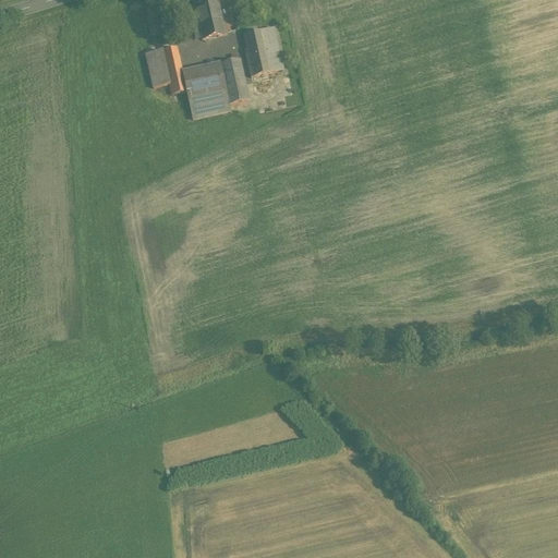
[(221,0),(192,0),(202,43),(223,38),(218,10),(223,9),(221,0)]
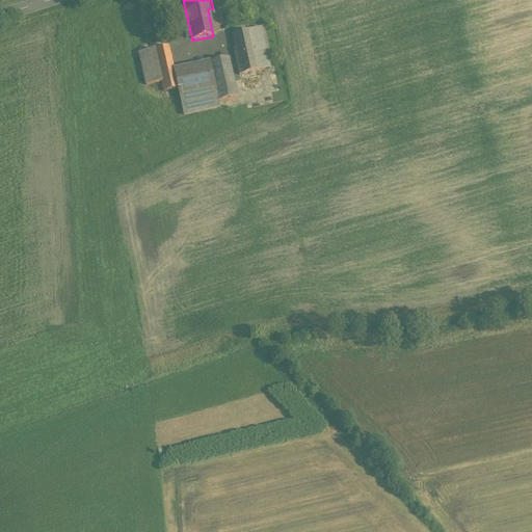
[(135,8),(129,9),(131,25),(134,43),(141,42),(139,29),(138,30),(135,8)]
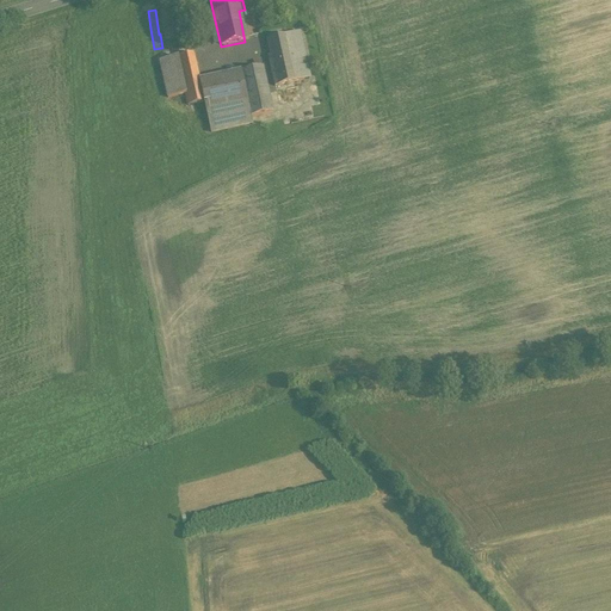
[(303,25),(267,32),(278,79),(314,71),(303,25)]
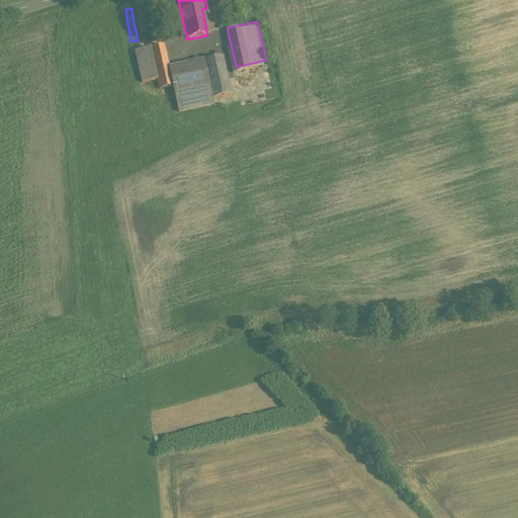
[(166,42),(138,48),(145,79),(160,76),(163,87),(173,84),(179,108),(218,100),(217,94),(233,90),(225,51),(170,63),(166,42)]
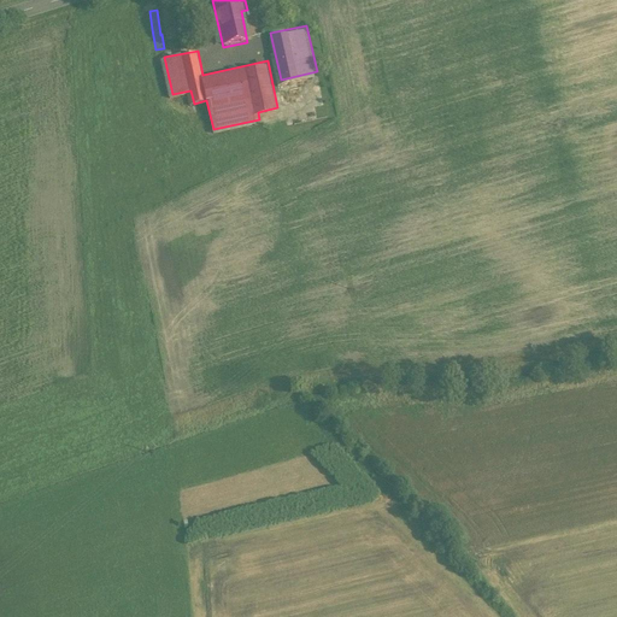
[(291,124),(292,131),(329,124),(328,118),(291,124)]
